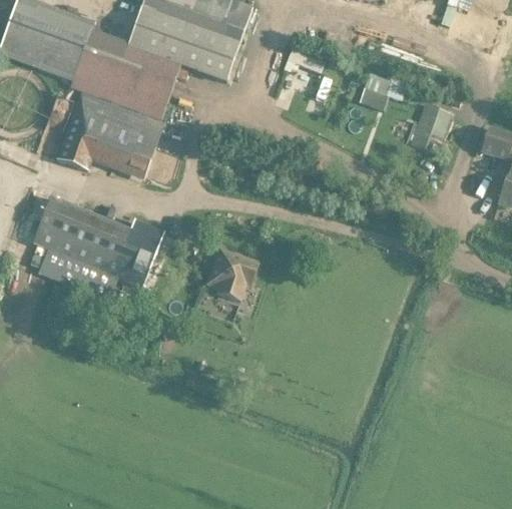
[(93,23),(28,0),(0,0),(0,57),(72,83),(91,29),(93,23)]
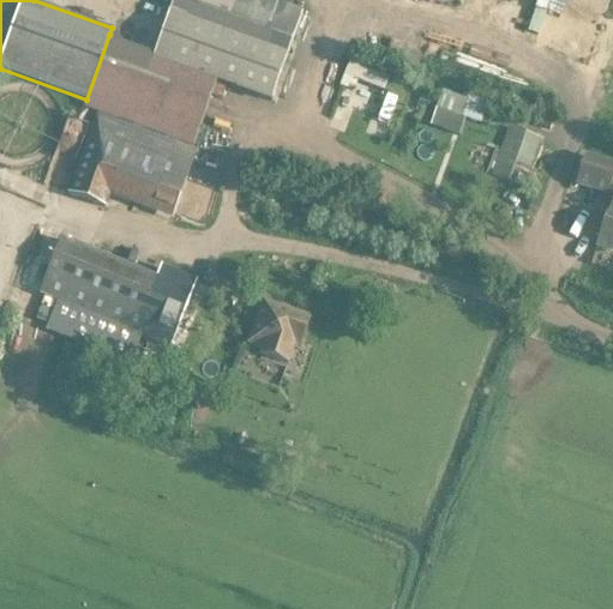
[(170,0),(151,50),(216,74),(271,95),(302,5),(287,0),(170,0)]
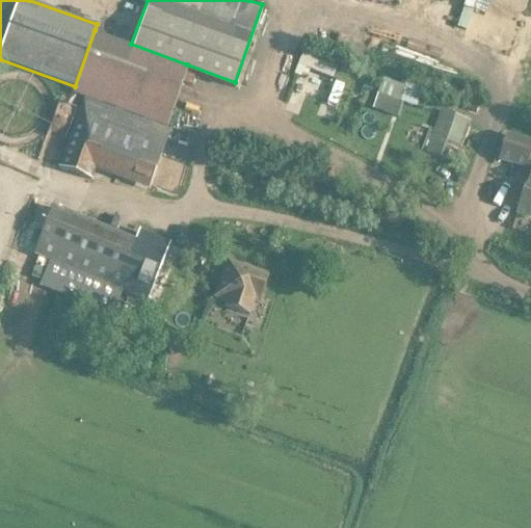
[(72,90),(84,95),(167,123),(187,64),(131,44),(95,30),(75,86),(72,90)]
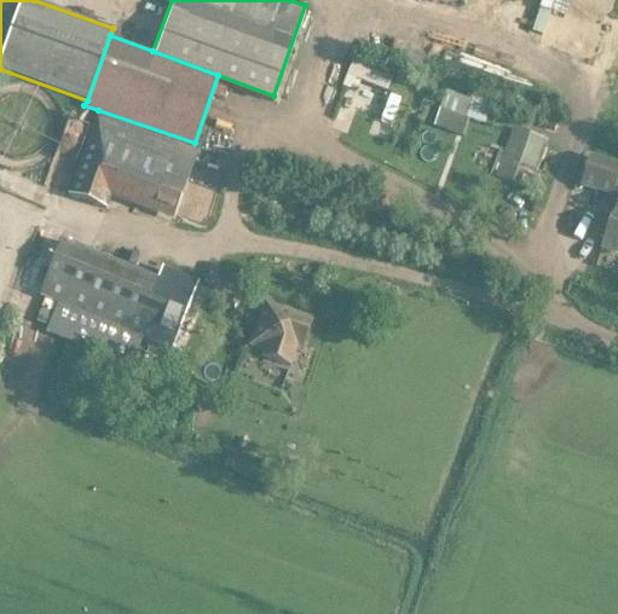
[(61,119),(61,117),(61,110),(58,103),(55,96),(50,90),(42,84),(38,81),(30,79),(22,76),(13,77),(6,79),(0,81),(0,152),(0,154),(9,157),(17,158),(26,158),(34,156),(40,154),(48,148),(53,142),(58,134),(61,127),(61,119)]
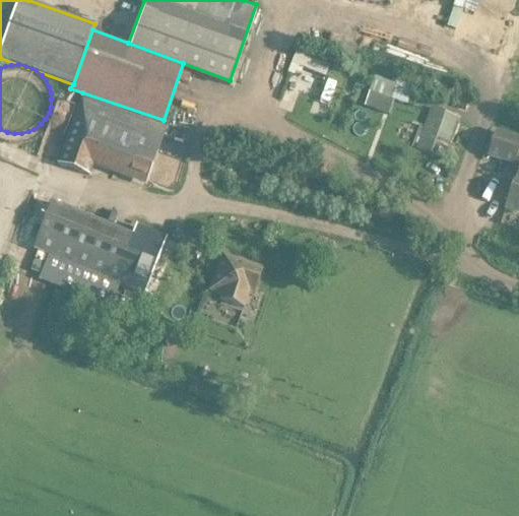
[(374,75),(370,87),(388,93),(386,100),(392,102),(394,97),(407,101),(412,85),(397,79),(396,82),(374,75)]
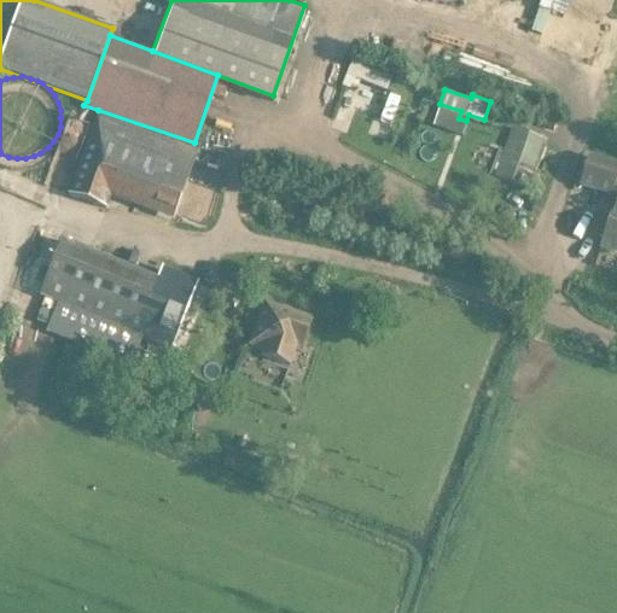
[(98,110),(86,142),(68,192),(106,205),(112,188),(176,210),(187,177),(199,145),(195,142),(98,110)]
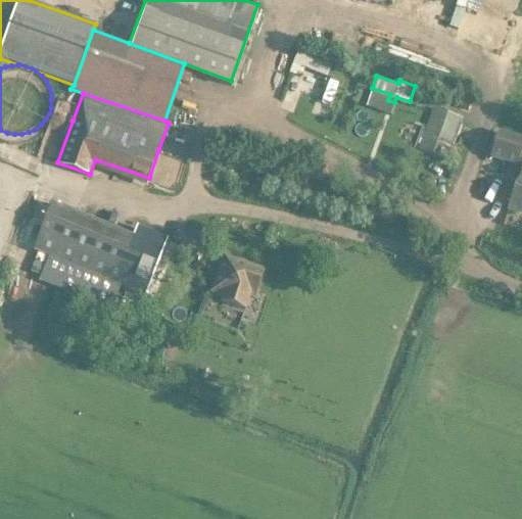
[(419,146),(448,156),(463,115),(433,105),(419,146)]
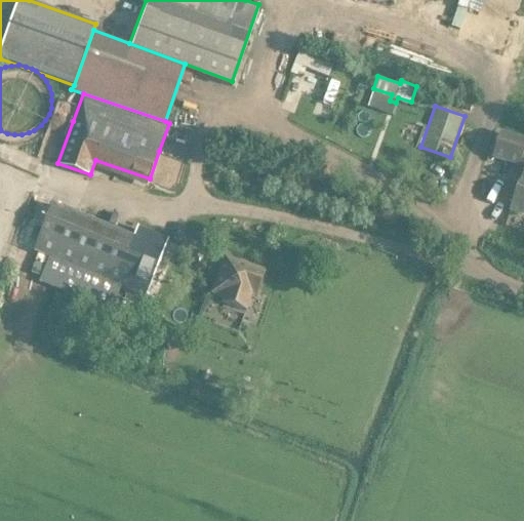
[(492,153),(520,162),(523,149),(523,137),(499,129),(492,153)]
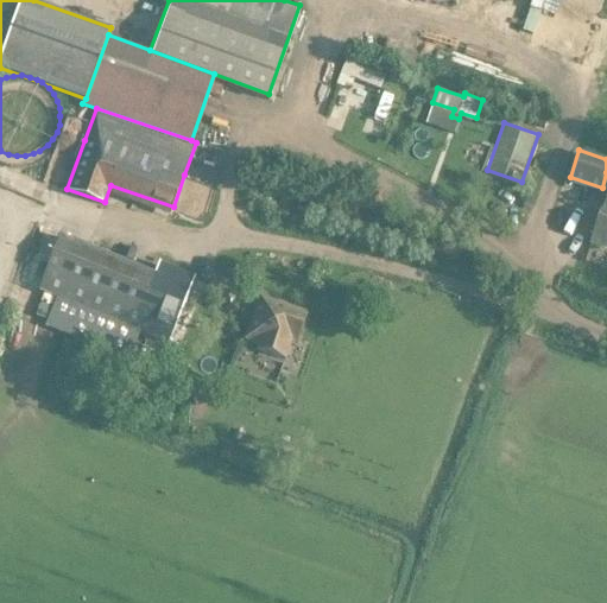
[(604,243),(605,240),(606,240),(606,204),(602,203),(590,239),(604,243)]
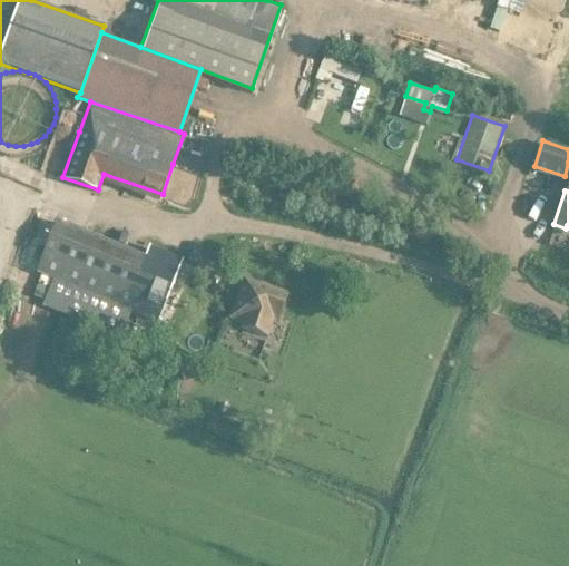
[(45,303),(120,333),(151,255),(57,217),(37,269),(55,276),(45,303)]
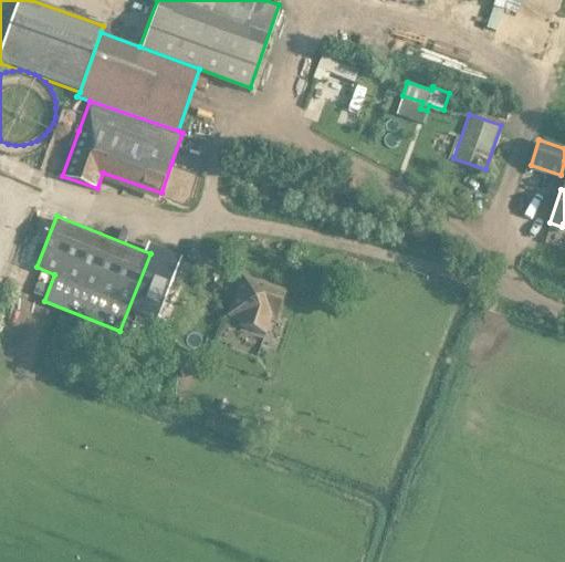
[(239,322),(267,331),(272,316),(276,319),(285,290),(242,273),(229,312),(241,316),(239,322)]
